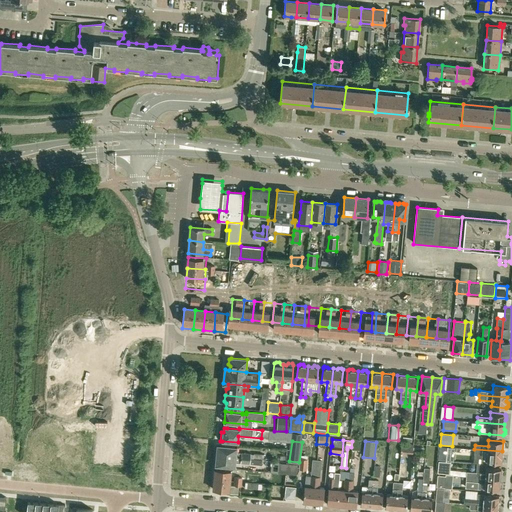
[(413,454),(413,448),(414,444),(401,443),(400,453),(413,454)]
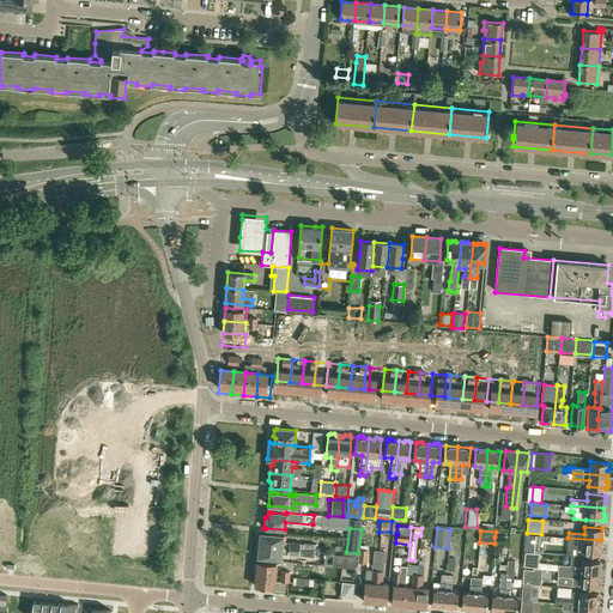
[(284,535),(267,534),(260,533),(259,545),(299,548),(301,544),(283,541),(284,535)]
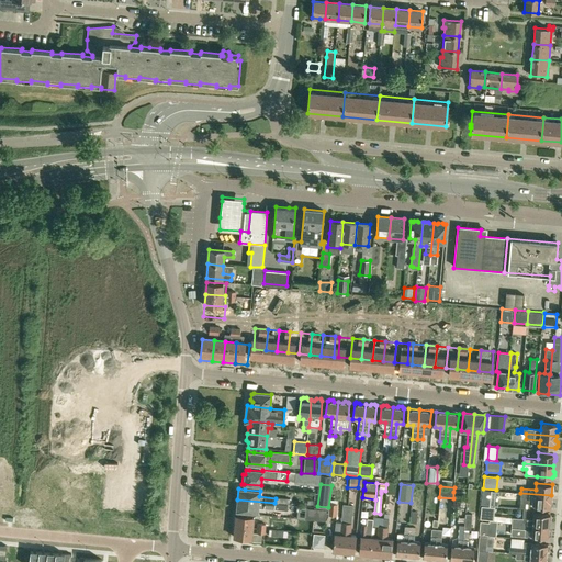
[(497,492),(484,491),(482,505),(490,505),(491,498),(496,498),(497,492)]
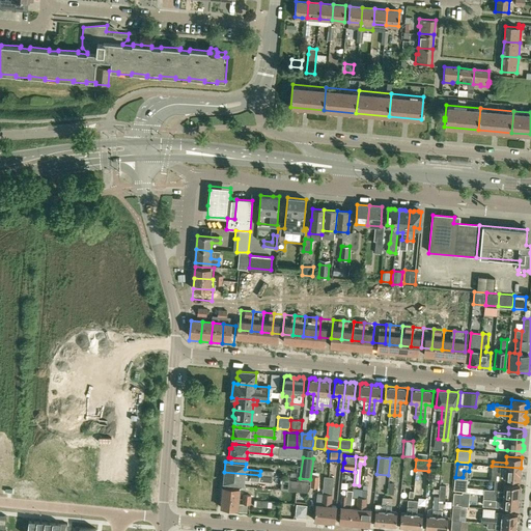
[(520,479),(521,468),(492,466),(492,471),(505,472),(504,478),(520,479)]
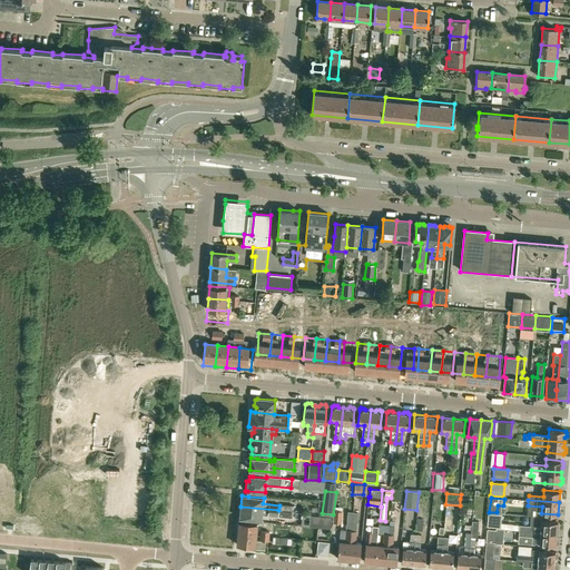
[(282,511),(278,510),(241,507),(239,518),(262,520),(262,514),(291,517),(300,518),(301,513),(293,512),(282,511)]
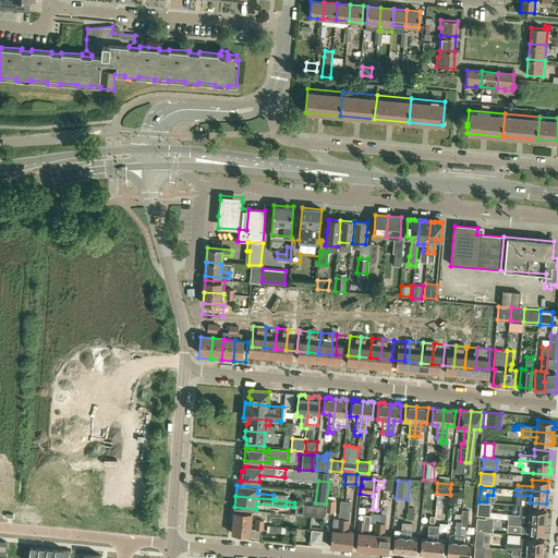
[(327,499),(326,511),(335,512),(336,500),(327,499)]
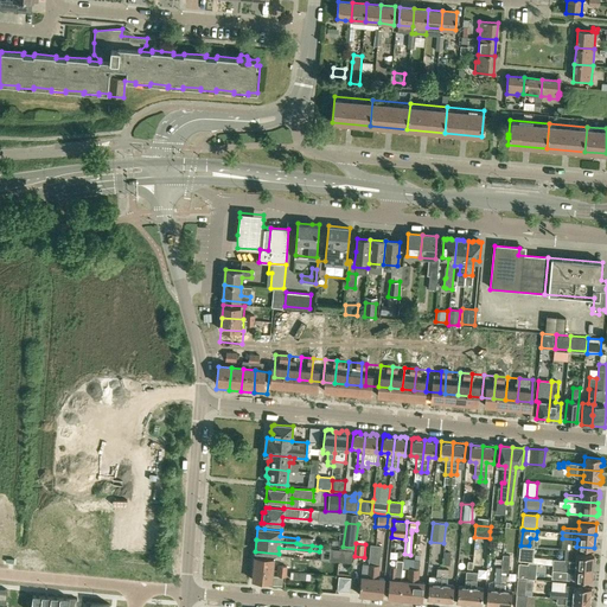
[(528,547),(519,547),(518,561),(530,562),(532,562),(534,557),(535,548),(529,547),(528,547)]
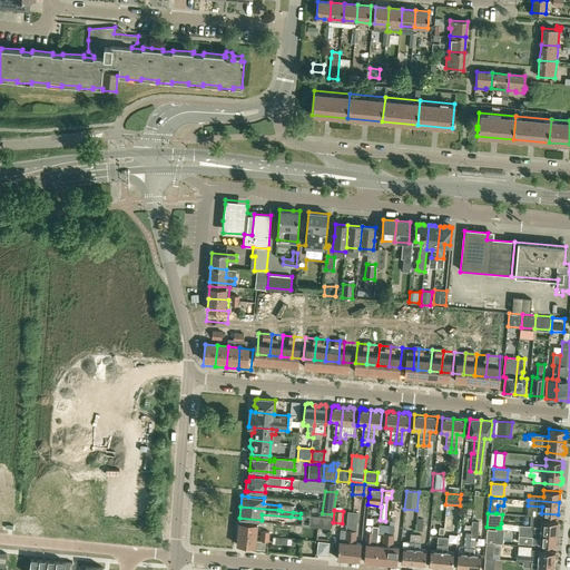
[(317,528),(321,528),(330,529),(331,518),(311,516),(310,527),(317,528)]
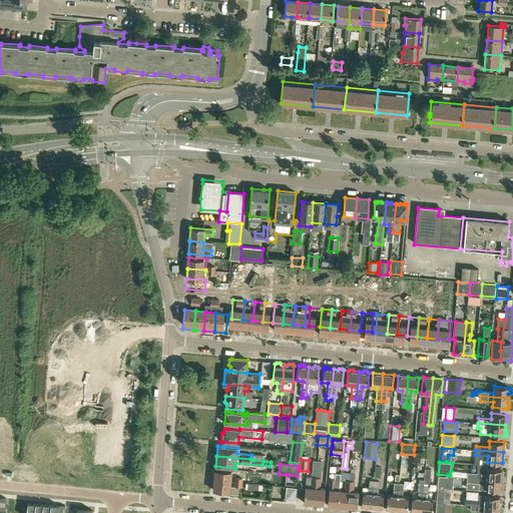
[(467,477),(473,477),(501,480),(502,470),(487,468),(486,474),(467,472),(467,477)]
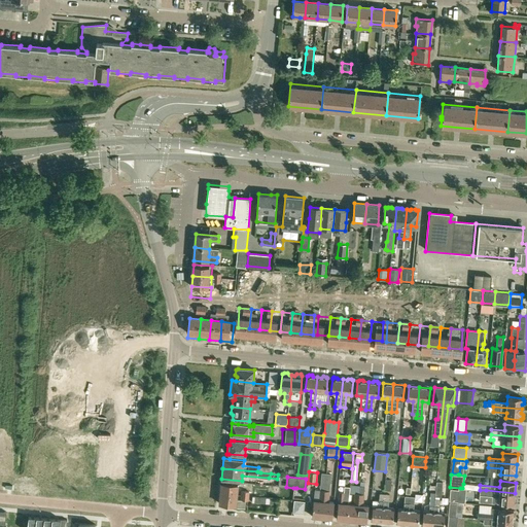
[(238,485),(227,484),(221,483),(220,494),(237,495),(238,485)]
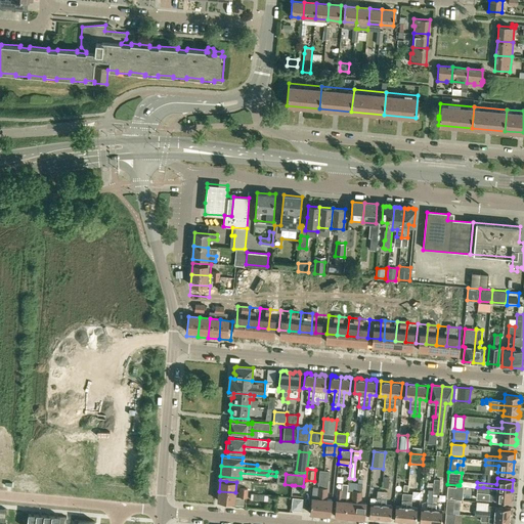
[(345,517),(354,518),(357,491),(358,483),(353,482),(351,501),(346,501),(345,517)]
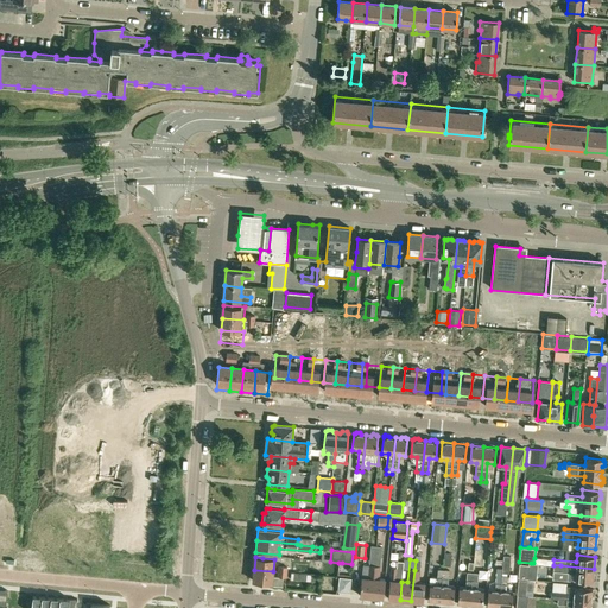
[(390,581),(388,599),(400,600),(401,582),(404,562),(397,561),(397,568),(392,568),(391,581),(390,581)]
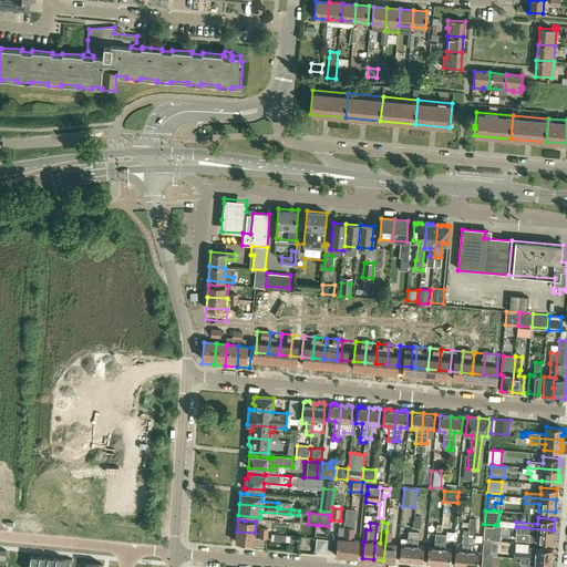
[(387,532),(383,560),(394,562),(397,544),(390,544),(392,523),(388,523),(387,532)]
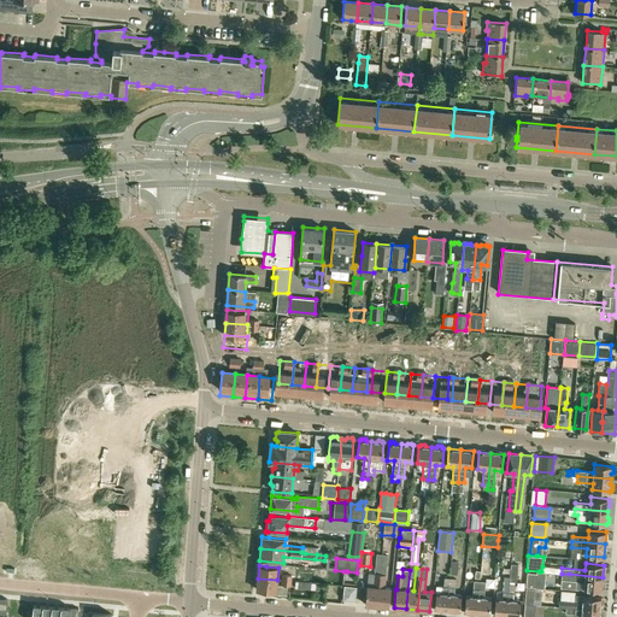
[(536,574),(527,573),(526,587),(535,588),(536,574)]
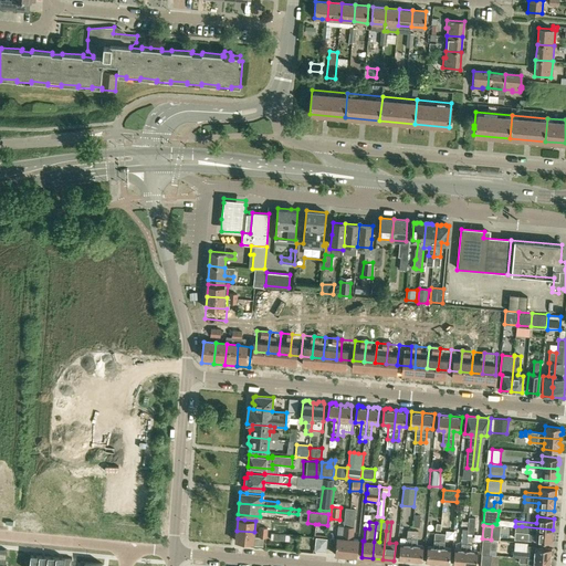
[(344,526),(343,538),(337,537),(335,555),(346,556),(348,527),(344,526)]
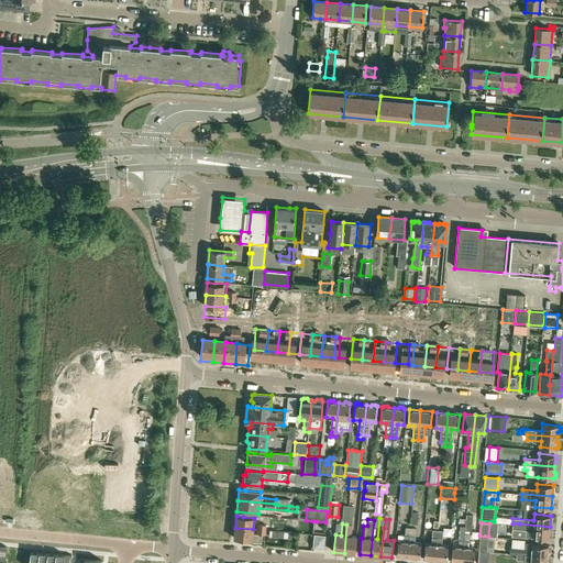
[(549,539),(550,527),(519,523),(512,523),(511,529),(526,530),(526,536),(532,537),(549,539)]
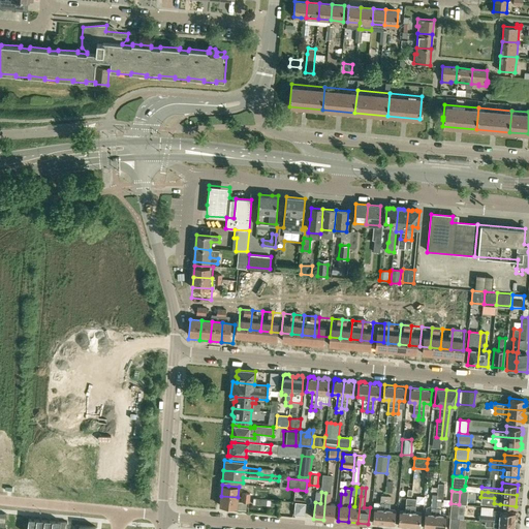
[(325,493),(323,520),(334,521),(335,504),(330,504),(331,493),(325,493)]
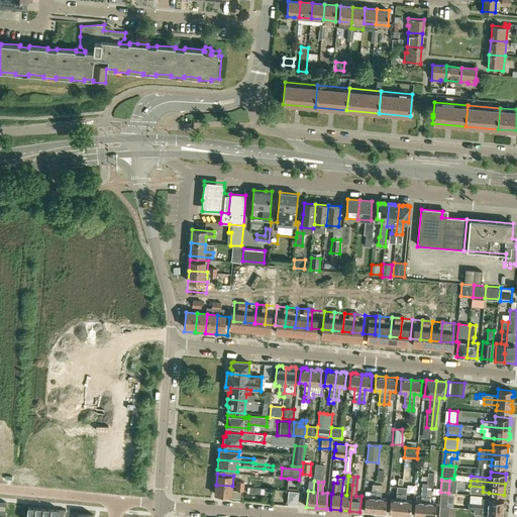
[(216,485),(215,494),(231,496),(232,486),(216,485)]
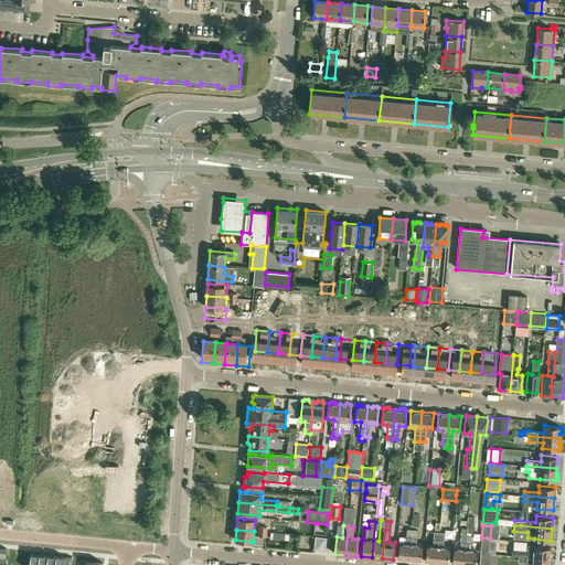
[(405,558),(409,560),(412,530),(407,530),(406,536),(400,536),(400,543),(397,558),(398,558),(400,561),(404,561),(405,558)]
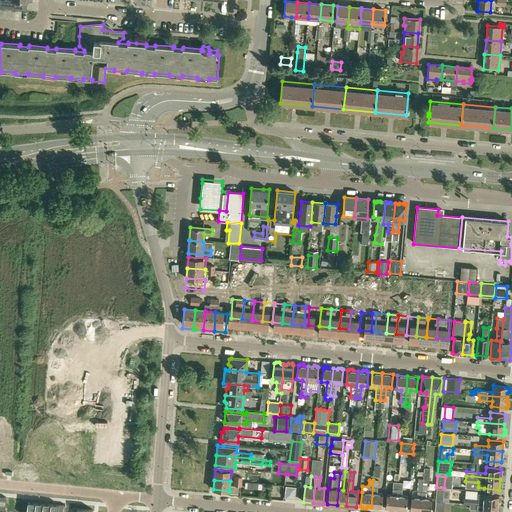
[(371,507),(381,508),(382,494),(376,493),(378,481),(373,480),(371,507)]
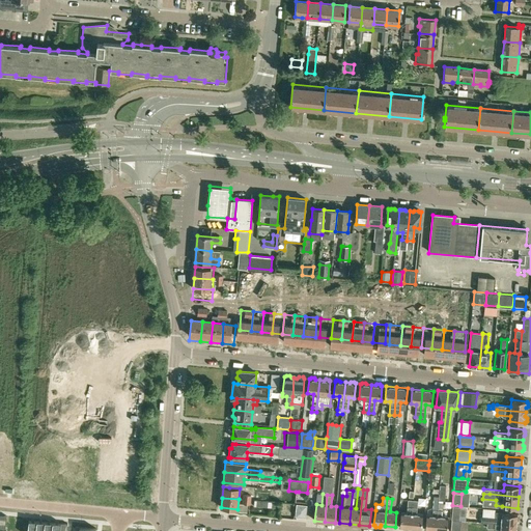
[(276,502),(254,500),(254,506),(275,508),(276,502)]
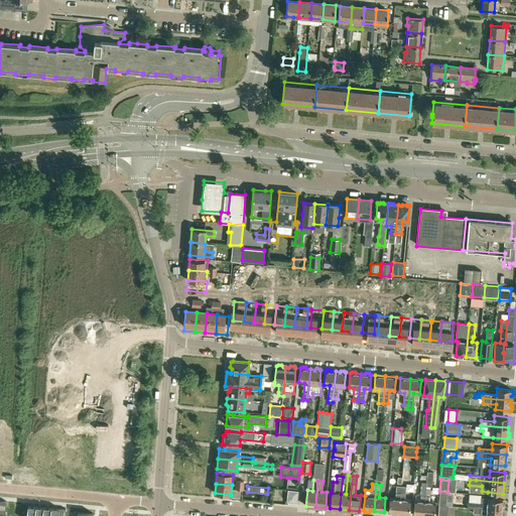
[(388,512),(398,513),(401,487),(396,486),(395,499),(389,498),(388,512)]
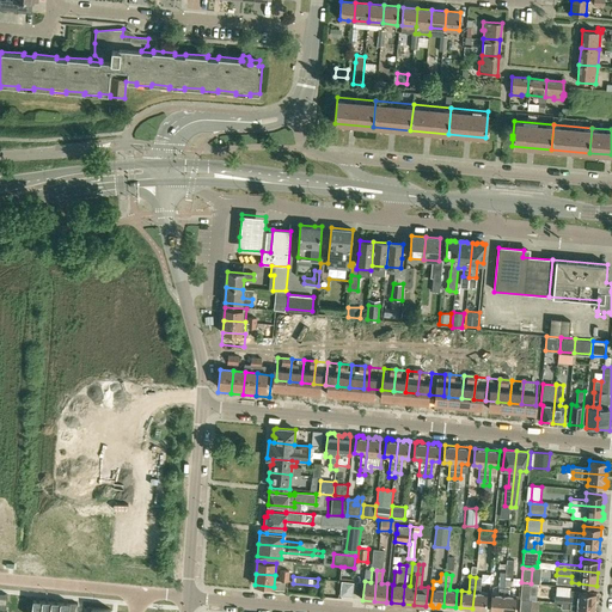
[(481,577),(476,577),(472,609),(485,610),(487,593),(479,593),(481,577)]
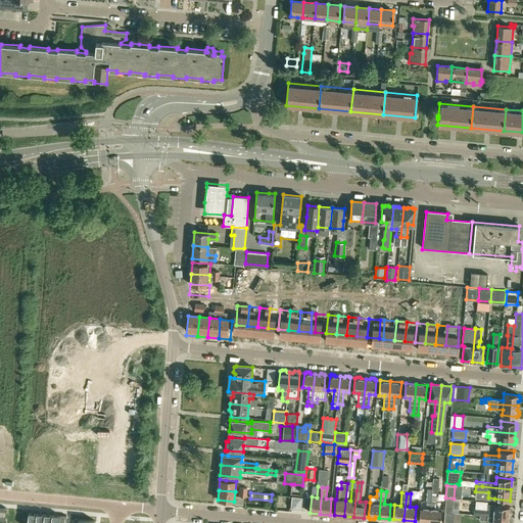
[(419,522),(429,522),(431,495),(427,495),(426,508),(420,508),(419,522)]
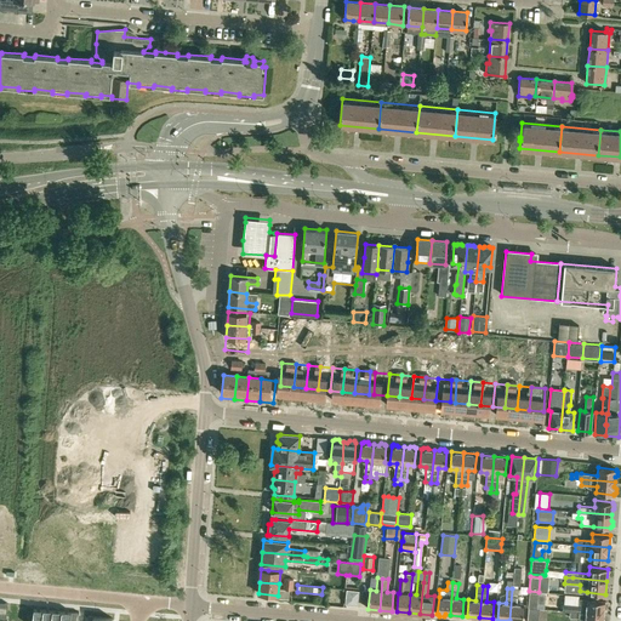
[(512,588),(510,620),(514,620),(522,620),(524,605),(517,604),(518,590),(512,588)]
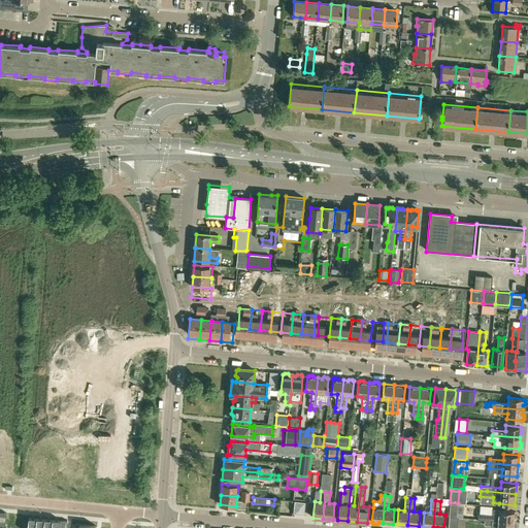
[(304,502),(295,501),(294,513),(303,514),(304,502)]
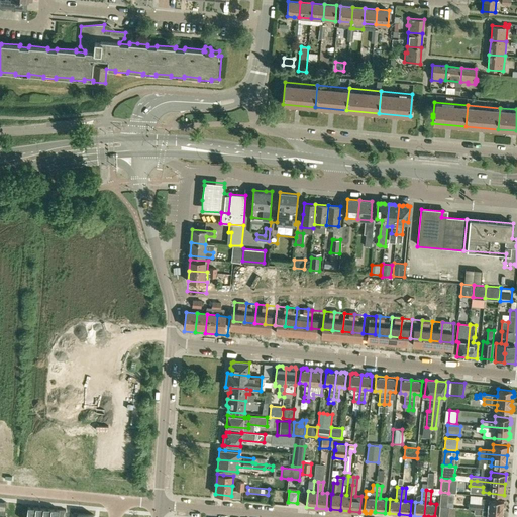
[(441,493),(439,506),(448,507),(452,508),(454,494),(441,493)]
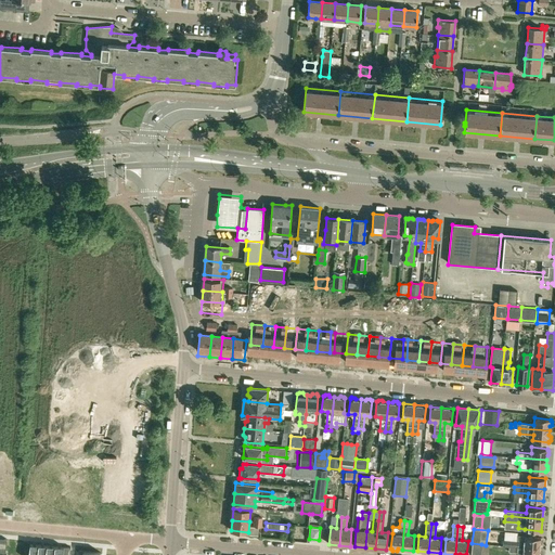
[(539,549),(540,538),(517,536),(517,542),(510,541),(510,540),(503,539),(502,545),(508,546),(539,549)]
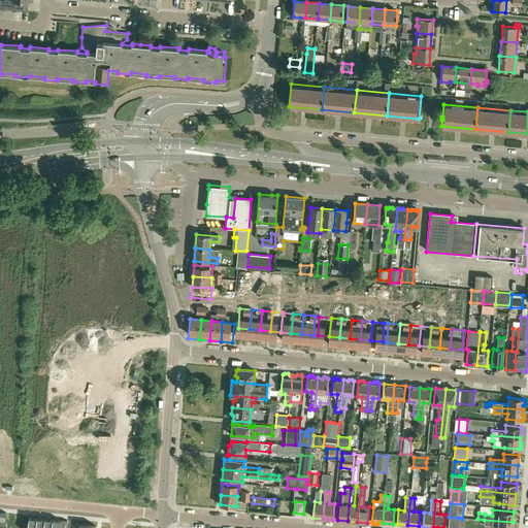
[(29,517),(28,527),(35,527),(37,518),(29,517)]
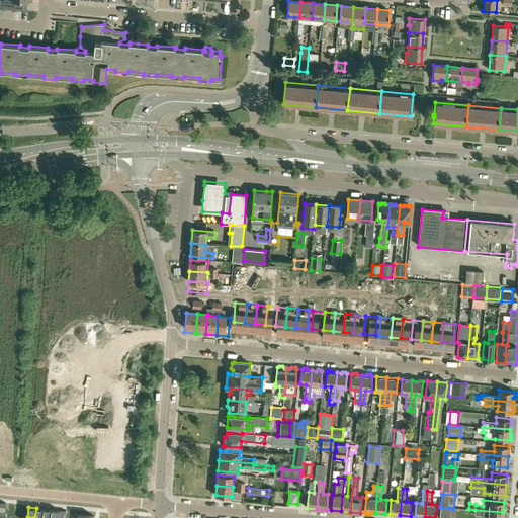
[(440,507),(439,517),(447,517),(449,508),(440,507)]
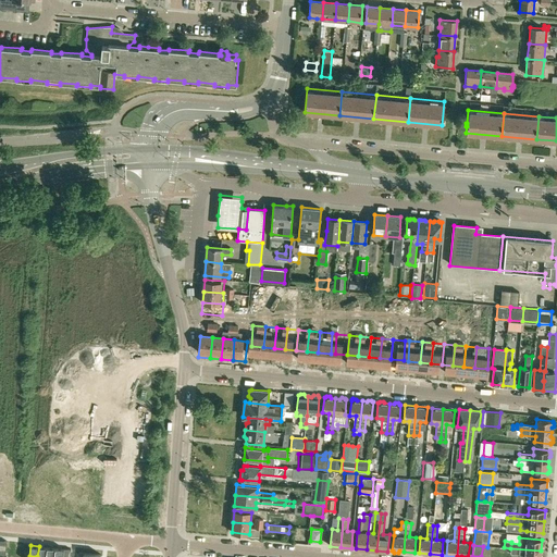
[(39,546),(37,556),(46,556),(47,547),(39,546)]
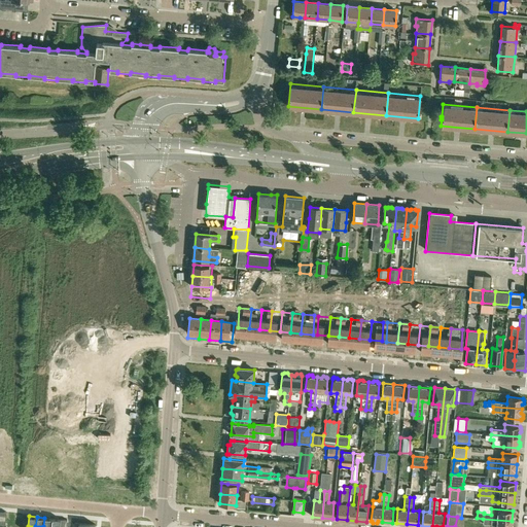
[(44,518),(43,526),(51,526),(53,518),(44,518)]
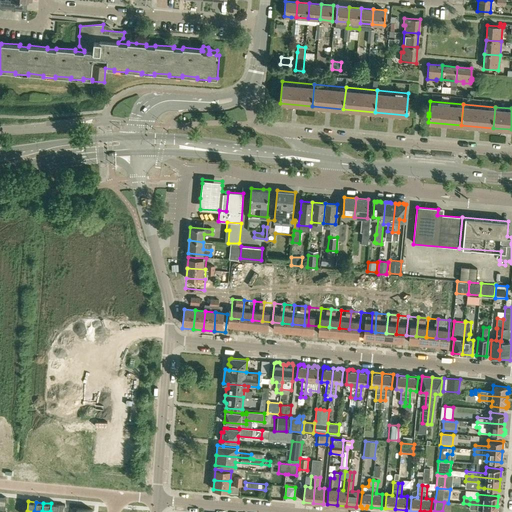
[(51,503),(50,511),(58,511),(59,508),(59,504),(51,503)]
